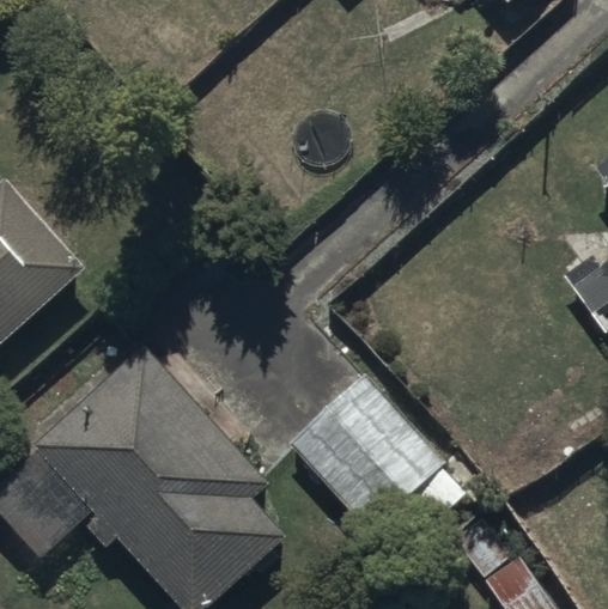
[(607,158),(596,168),(607,183),(607,158)]
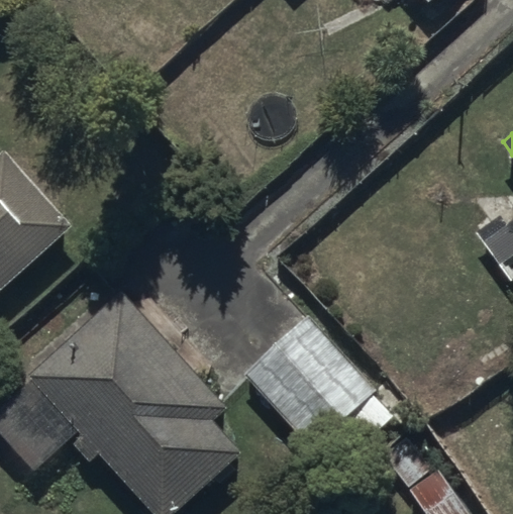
[(0,289),(73,225),(4,149),(0,153),(0,289)]
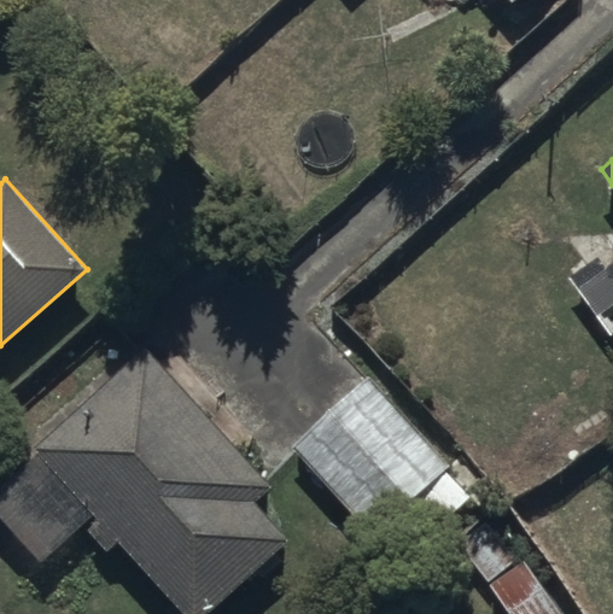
[(274,487),(147,346),(31,450),(35,455),(21,469),(0,446),(0,516),(42,563),(86,525),(112,554),(124,543),(187,613),(208,613),(287,543),(254,506),(274,487)]
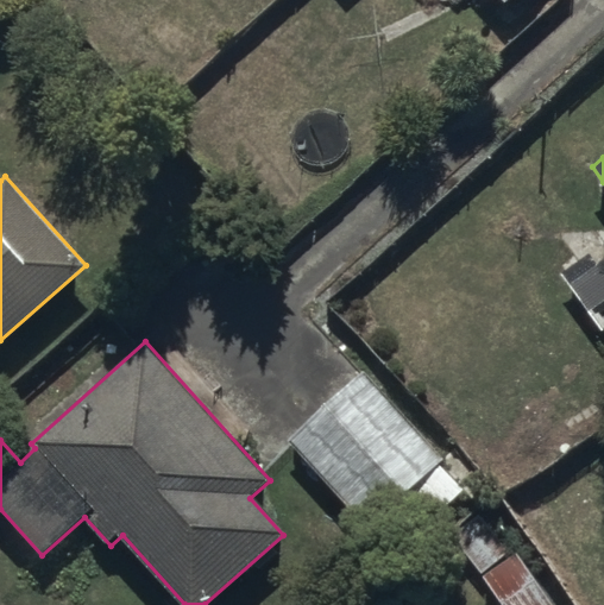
[(444,461),(358,366),(281,436),(367,531),(444,461)]
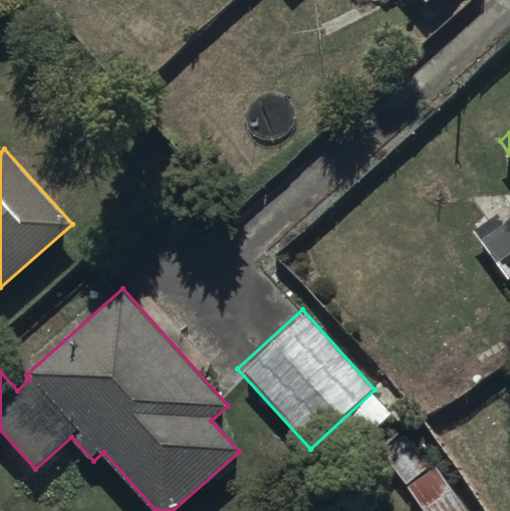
[(420,510),(467,510),(468,510),(434,464),(403,487),(420,510)]
